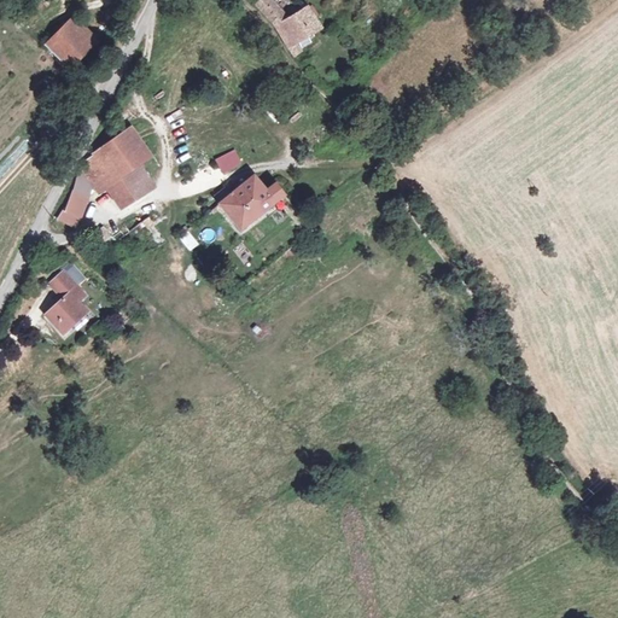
[(270,0),(263,0),(258,5),(270,19),(285,40),(289,45),(320,27),(309,7),(292,16),(270,0)]
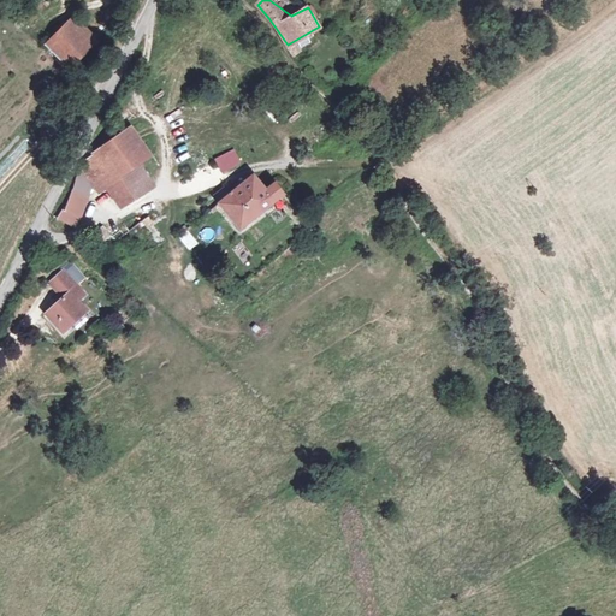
[(69,22),(46,43),(70,69),(93,45),(69,22)]
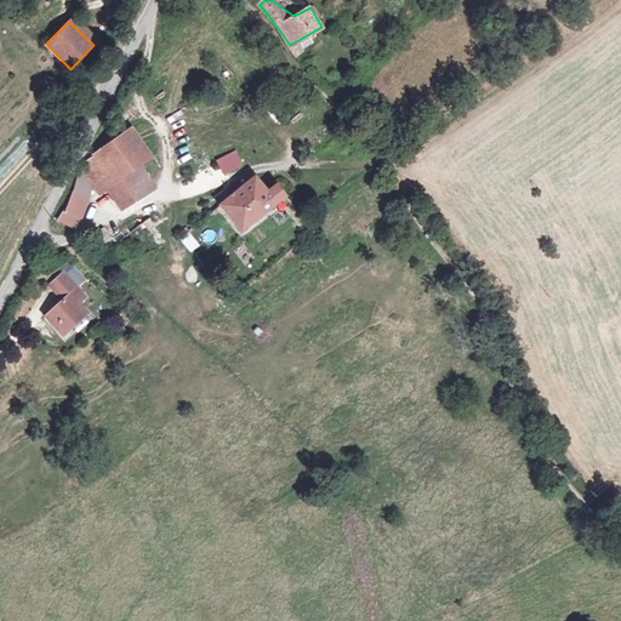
[(83,164),(93,182),(109,191),(123,210),(152,191),(137,167),(154,157),(135,130),(83,164)]
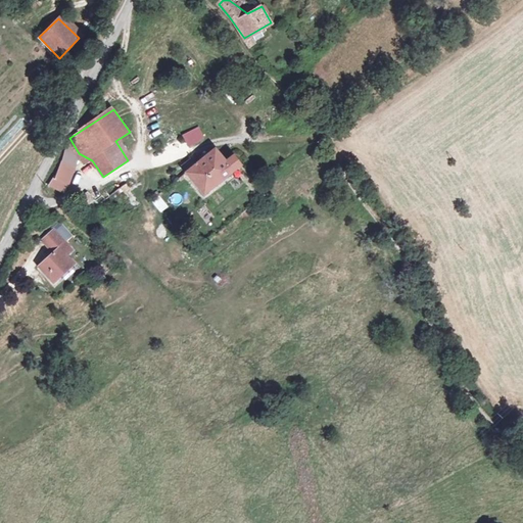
[(198,126),(180,134),(186,146),(203,138),(198,126)]
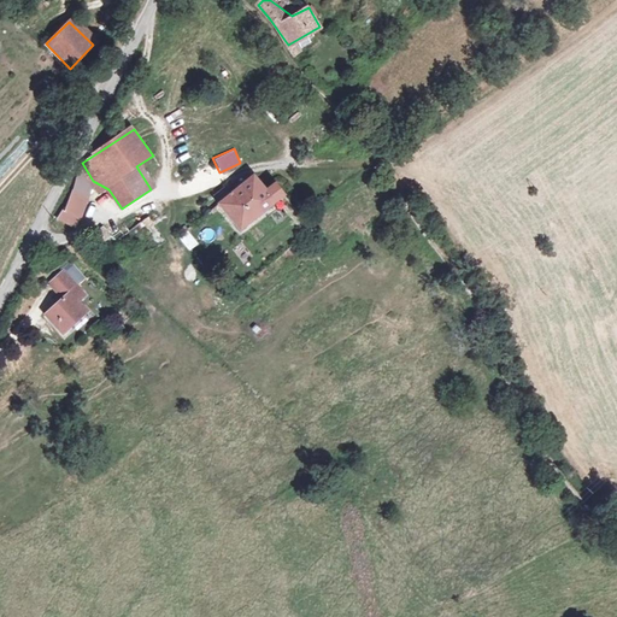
[(87,199),(93,181),(82,163),(75,189),(87,199)]
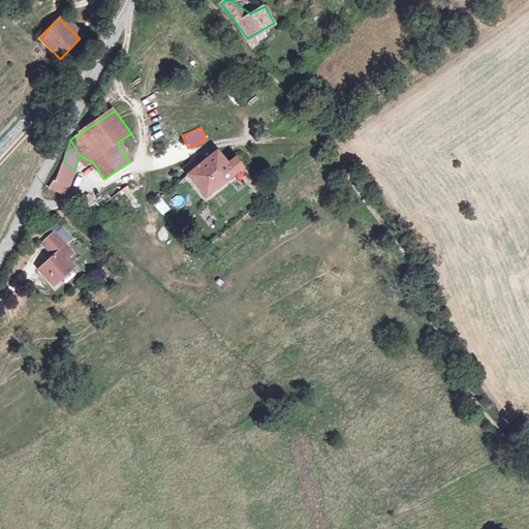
[(197,157),(184,167),(207,195),(245,166),(238,157),(232,160),(230,158),(227,160),(219,151),(204,164),(197,157)]
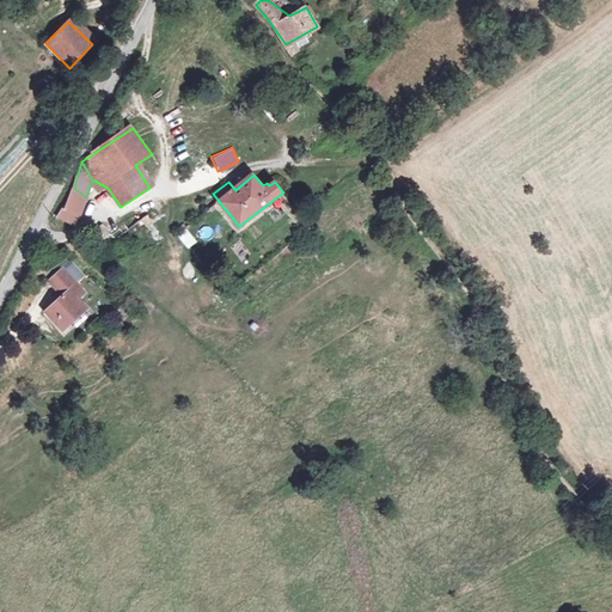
[(81,215),(86,197),(74,188),(72,194),(65,208),(61,215),(77,224),(81,215)]
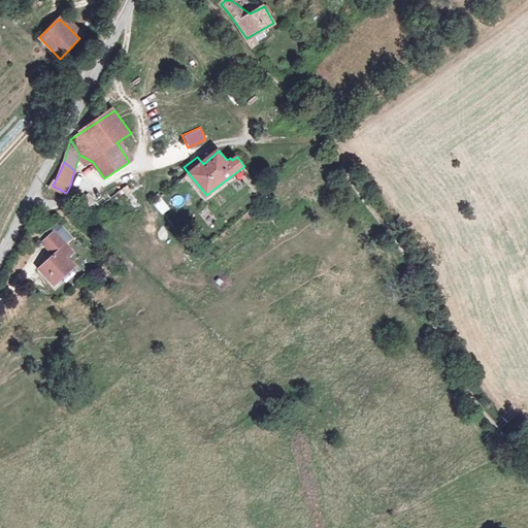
[(130,187),(125,191),(129,196),(134,192),(130,187)]
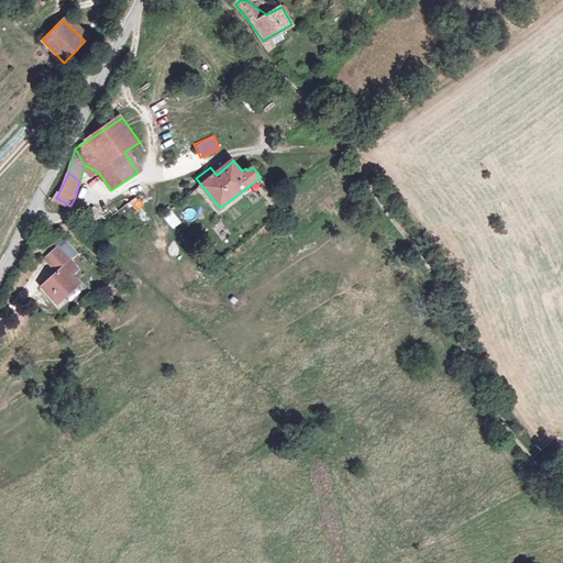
[(96,208),(88,213),(95,222),(102,217),(96,208)]
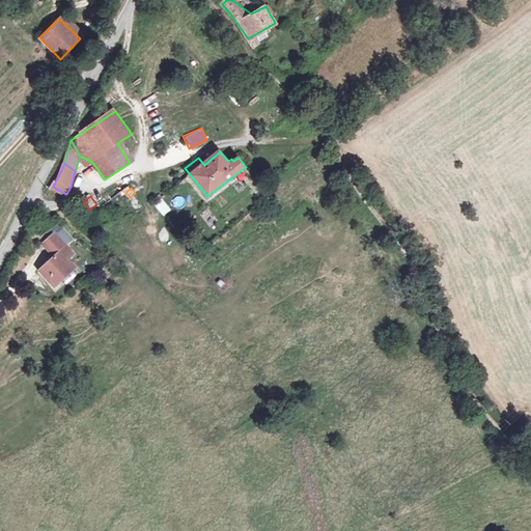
[(160,215),(169,211),(163,197),(154,201),(160,215)]
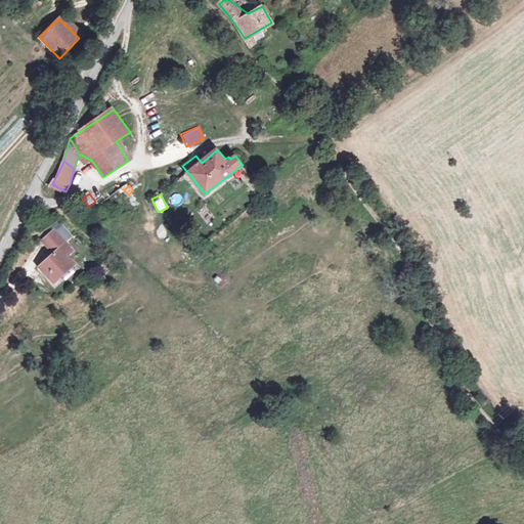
[(52,254),(38,267),(52,284),(74,266),(66,257),(72,252),(53,231),(42,242),(52,254)]
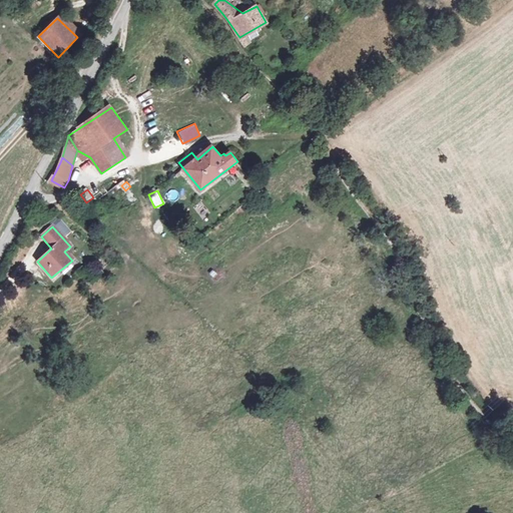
All buildings are outlined.
